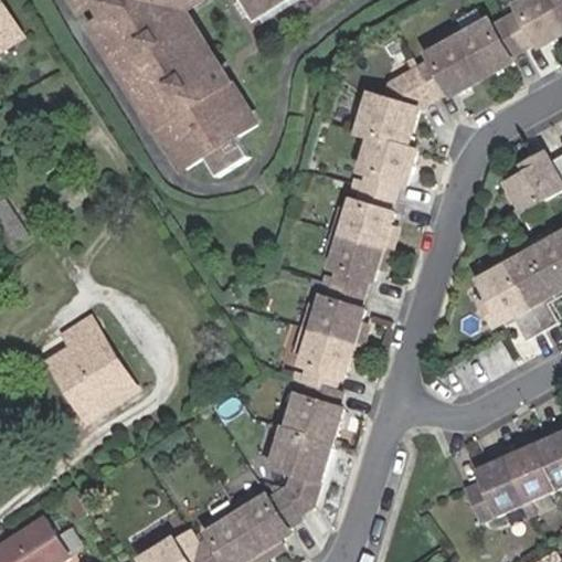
[(0,48),(23,34),(2,0),(0,0),(0,48)]
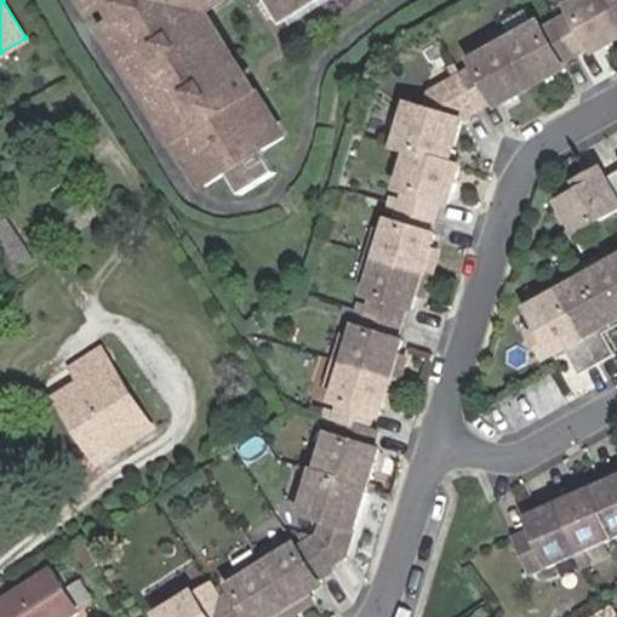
[(87,0),(93,9),(107,0),(110,0),(123,20),(107,29),(203,182),(223,169),(238,192),(273,170),(258,147),(280,133),(203,9),(216,0),(262,0),(275,22),(309,0),(87,0)]
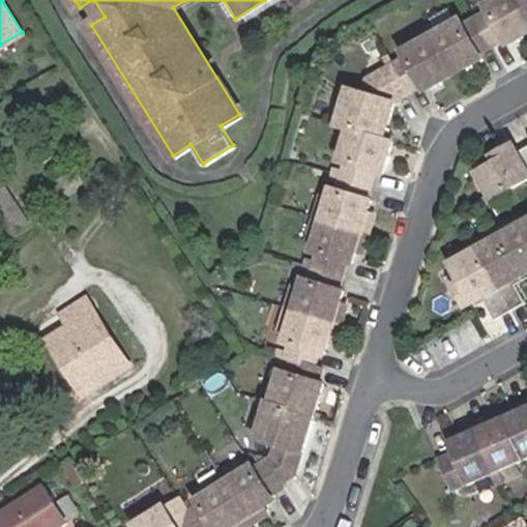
[(488,8),(476,15),(492,44),(504,37),(507,41),(526,29),(526,9),(522,0),(491,0),(486,3),(488,8)]
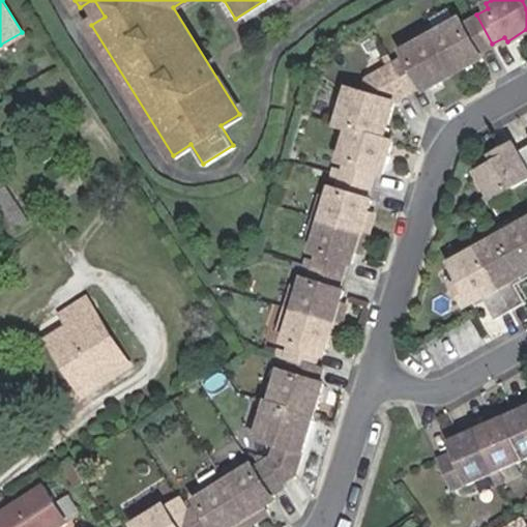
[(438,29),(431,32),(452,71),(481,56),(479,51),(492,44),(476,15),(463,22),(461,17),(438,29)]
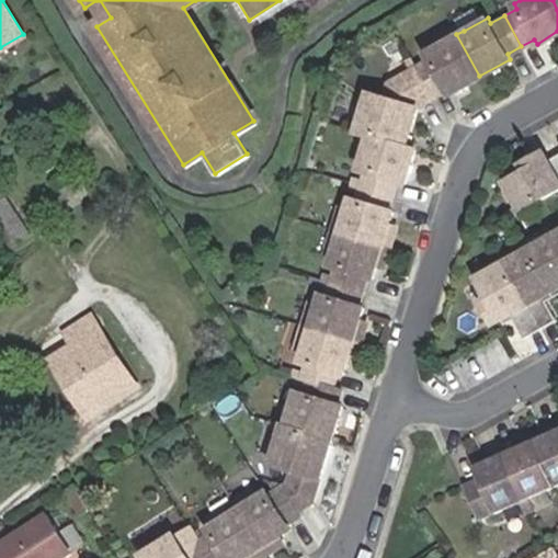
[(452,25),(456,34),(464,31),(459,22),(452,25)]
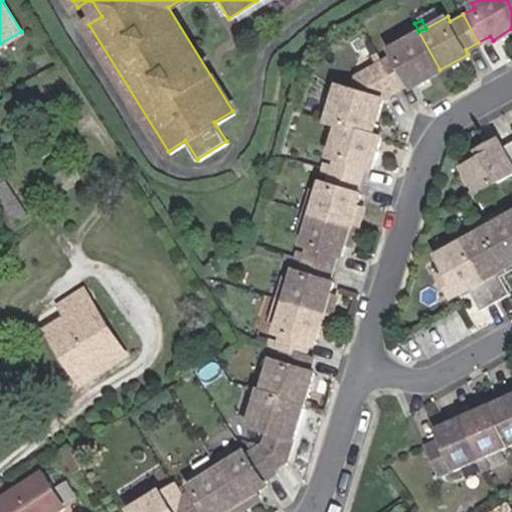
[(412,35),(418,31),(414,23),(408,28),(412,35)]
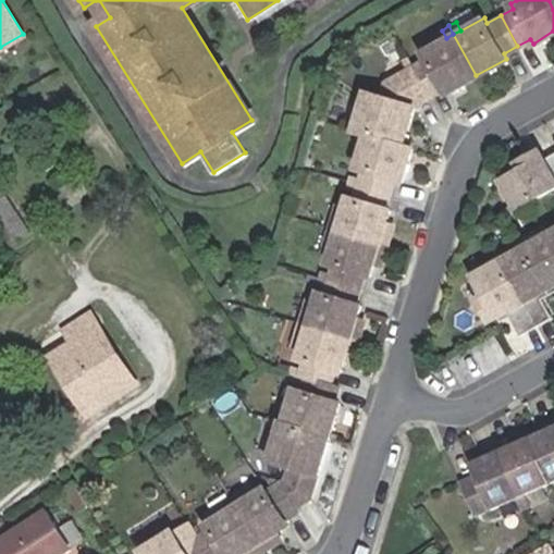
[(427,57),(414,64),(430,95),(443,87),(446,91),(476,75),(453,34),(446,38),(423,51),(427,57)]
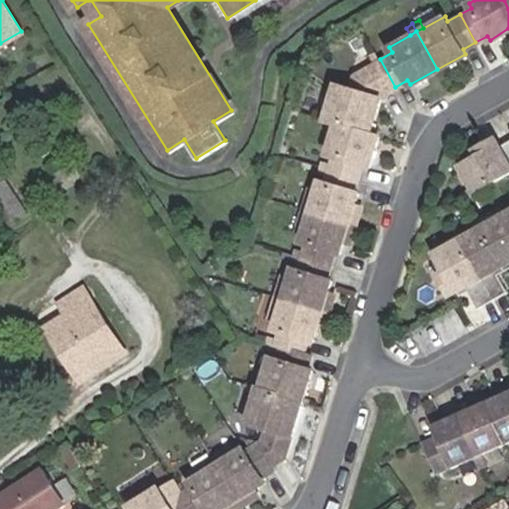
[(380,59),(374,50),(368,54),(373,63),(380,59)]
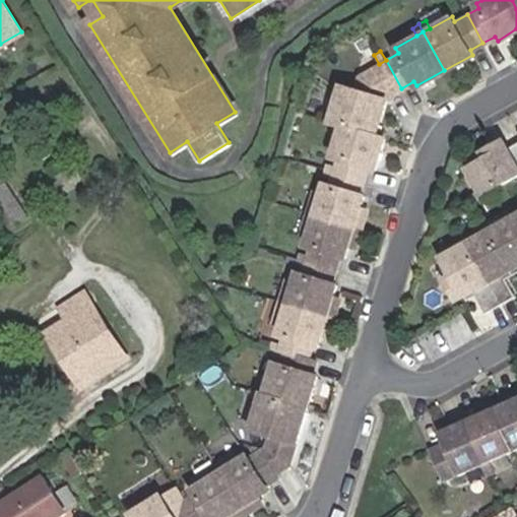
[(343,83),(332,121),(343,124),(376,134),(387,97),(401,88),(386,60),(379,64),(377,65),(369,91),(357,87),(343,83)]
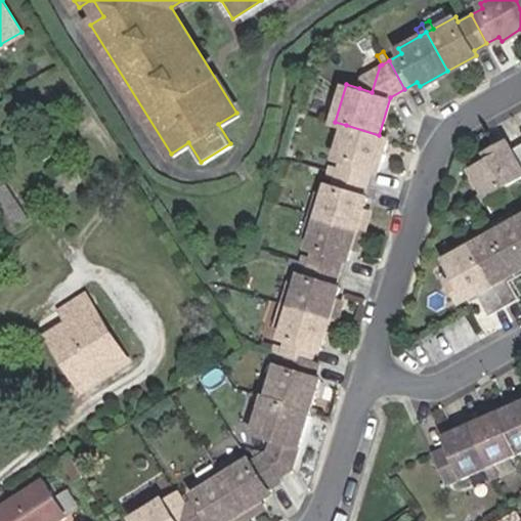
[(372,92),(380,66),(364,75),(359,88),(372,92)]
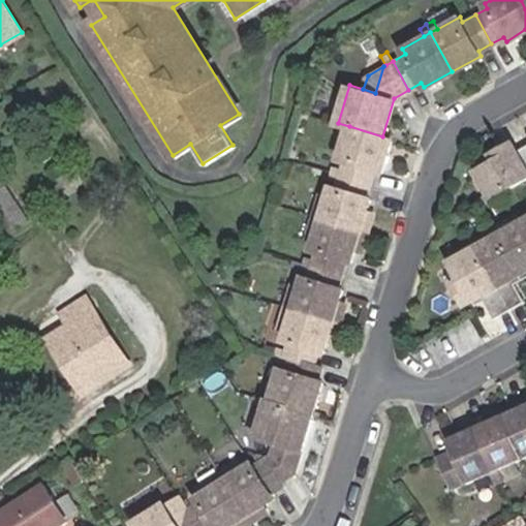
[(381,171),(392,138),(382,136),(349,126),(339,157),(345,159),(343,165),(341,174),(369,182),(373,168),(381,171)]
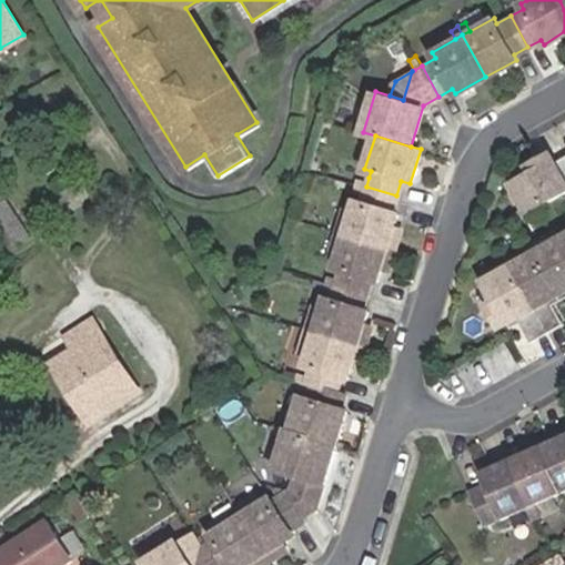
[(524,211),(564,188),(564,153),(554,160),(548,150),(525,163),(528,171),(508,182),(524,211)]
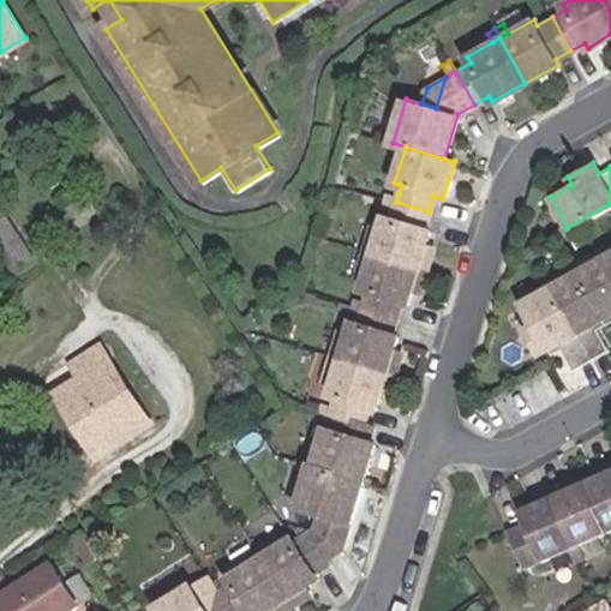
[(396,202),(399,192),(385,189),(383,197),(396,202)]
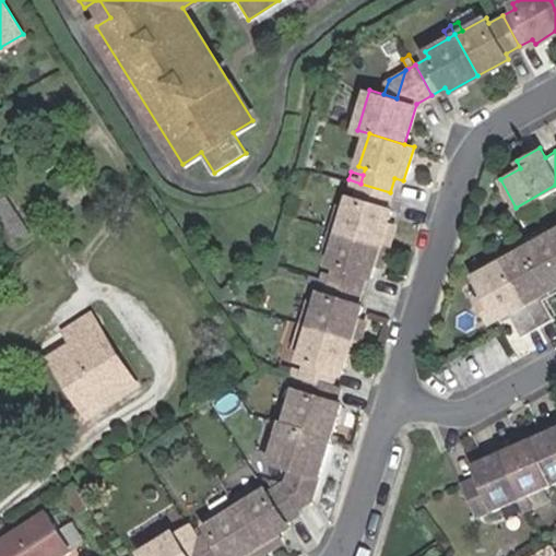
[(361,184),(349,179),(346,187),(358,191),(361,184)]
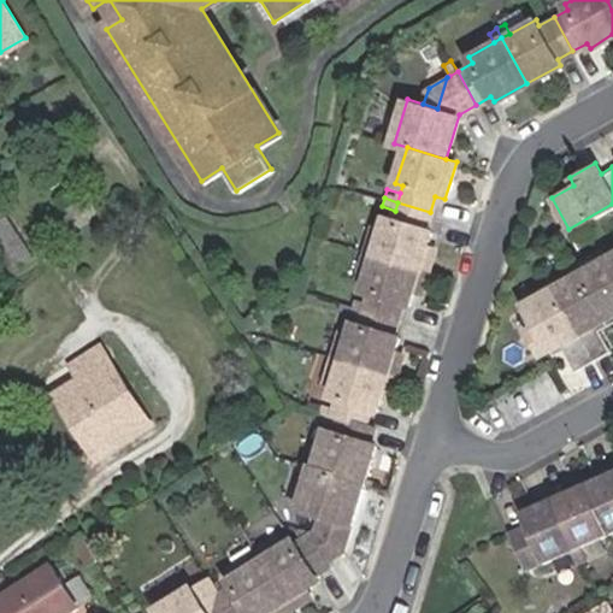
[(430,212),(398,202),(395,211),(392,218),(387,216),(383,228),(373,225),(366,251),(429,270),(434,253),(425,251),(426,245),(431,230),(425,229),(430,212)]
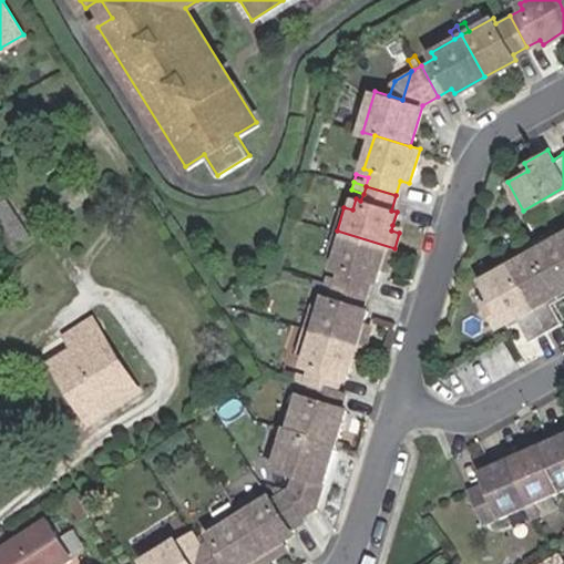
[(32,237),(6,195),(0,198),(0,235),(10,250),(32,237)]
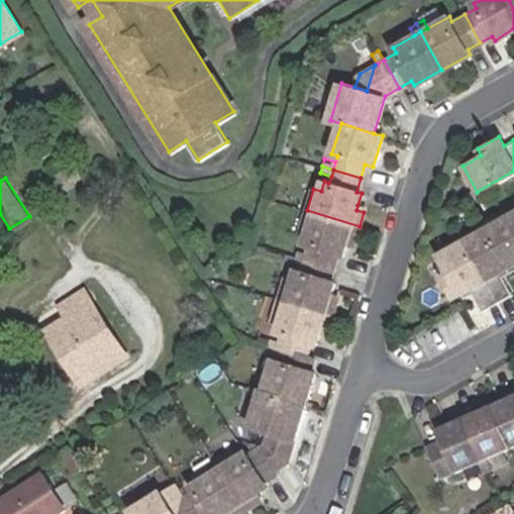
[(308,250),(306,258),(333,266),(337,253),(342,254),(345,243),(347,238),(355,241),(360,226),(307,210),(300,232),(307,234),(305,243),(309,245),(308,250)]
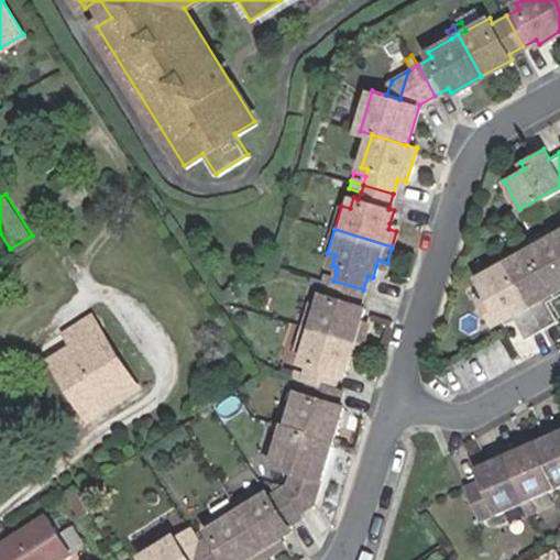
[(559,232),(481,276),(492,297),(485,300),(497,321),(514,311),(528,337),(559,318),(559,316),(550,299),(547,293),(559,285),(559,232)]
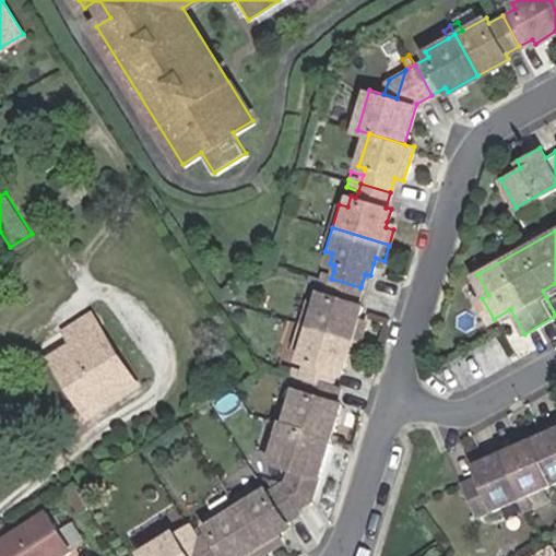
[(331,279),(333,271),(321,267),(319,274),(331,279)]
